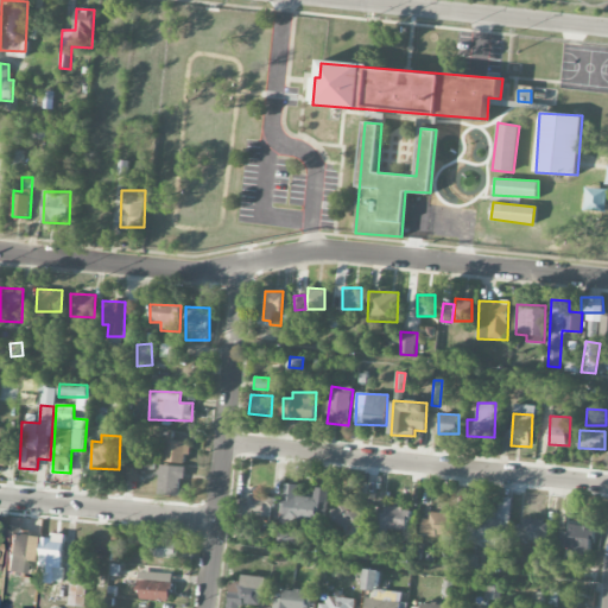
[(189,442),(164,439),(162,461),(188,463),(189,442)]
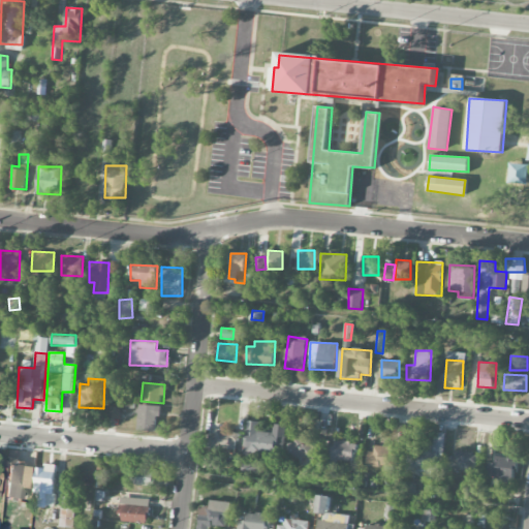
[(161,417),(161,405),(138,405),(138,431),(156,431),(157,417),(161,417)]
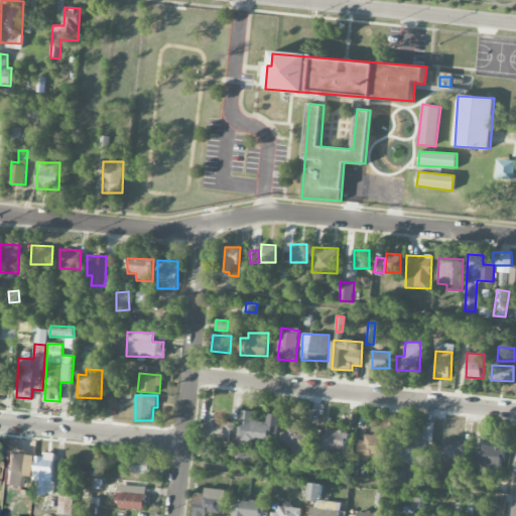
[(117,408),(118,397),(107,397),(106,408),(117,408)]
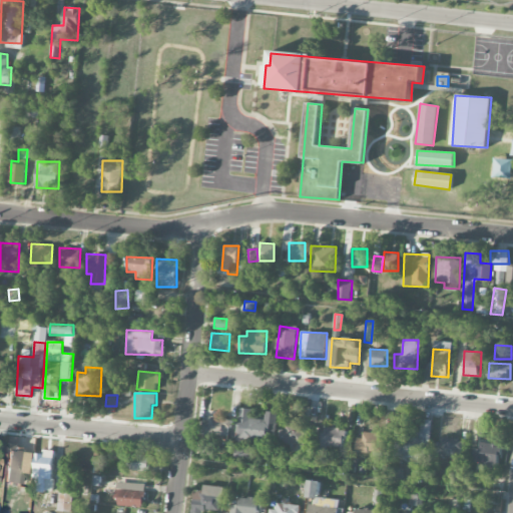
[(266,419),(250,419),(251,409),(238,408),(237,438),(276,440),(277,412),(266,412),(266,419)]
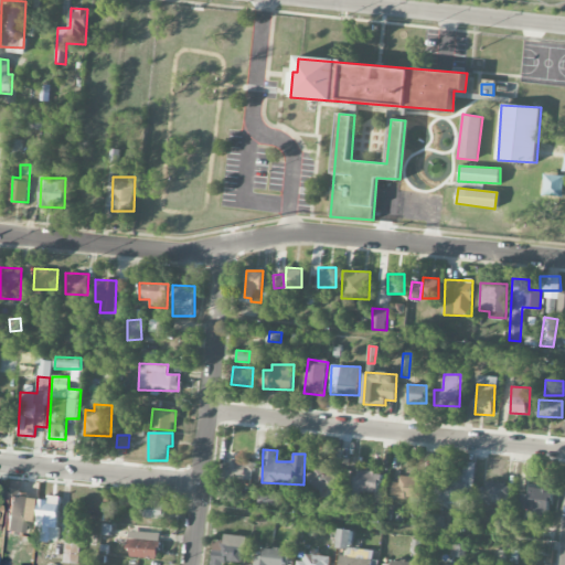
[(253,480),(254,460),(231,459),(230,479),(253,480)]
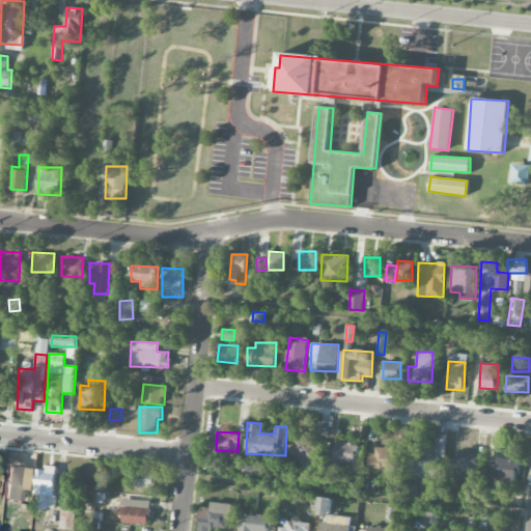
[(297,435),(297,445),(289,445),(288,458),(316,458),(317,435),(297,435)]
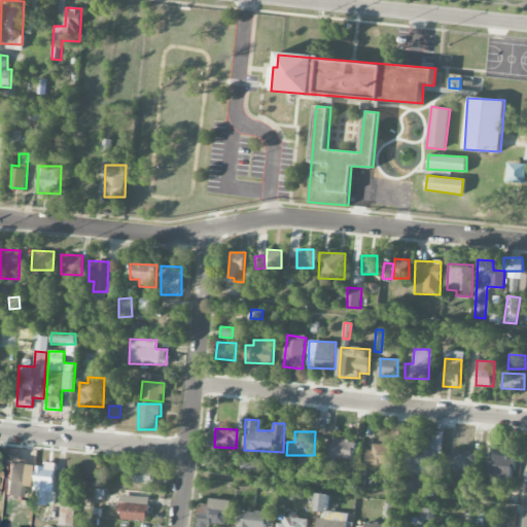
[(414,443),(413,453),(406,452),(405,470),(440,472),(442,431),(433,431),(432,444),(414,443)]
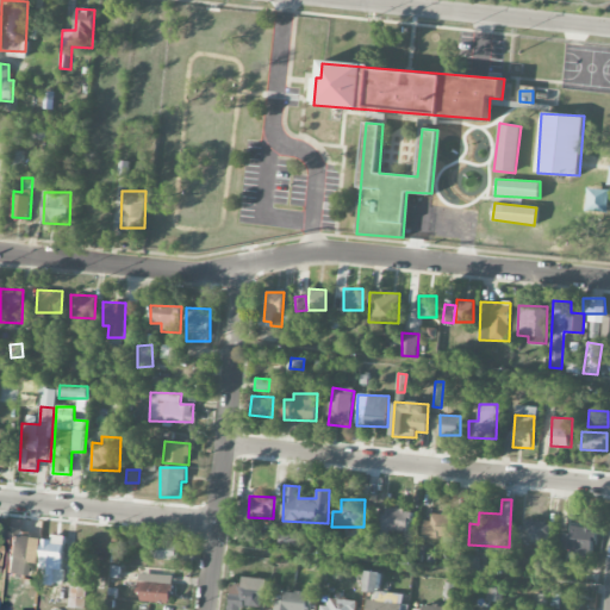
[(386,516),(379,514),(375,535),(386,537),(387,530),(409,534),(412,510),(387,506),(386,516)]
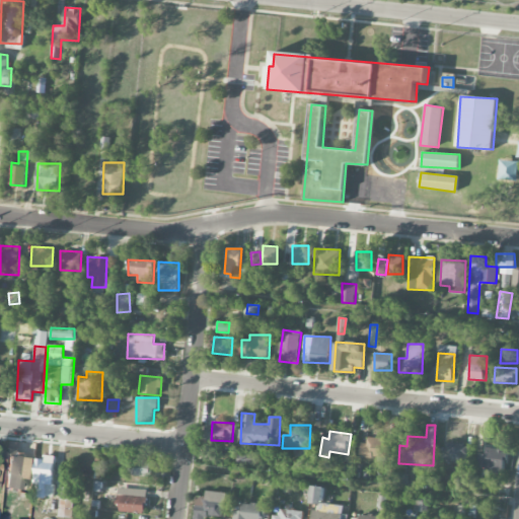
[(368,443),(361,443),(360,456),(388,458),(389,439),(368,438),(368,443)]
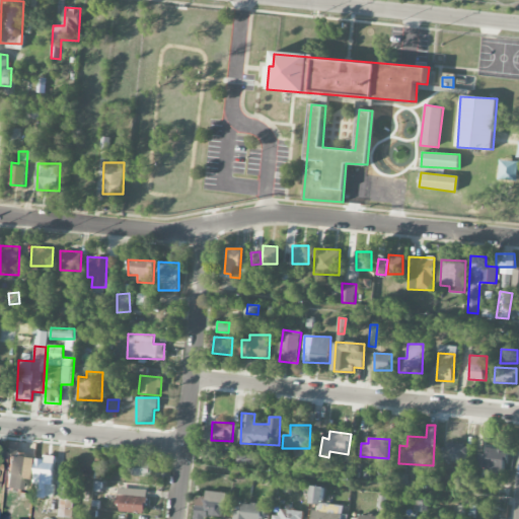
[(438,462),(467,463),(468,444),(446,443),(445,449),(439,448),(438,462)]
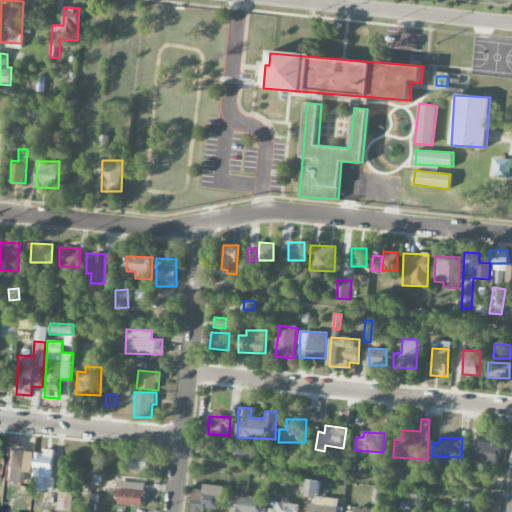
[(34,452),(25,451),(26,445),(10,442),(5,481),(21,483),(24,465),(32,467),(34,452)]
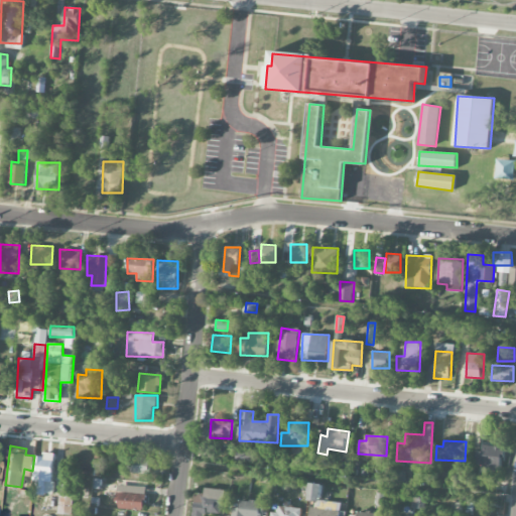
[(476,446),(474,467),(501,469),(502,448),(476,446)]
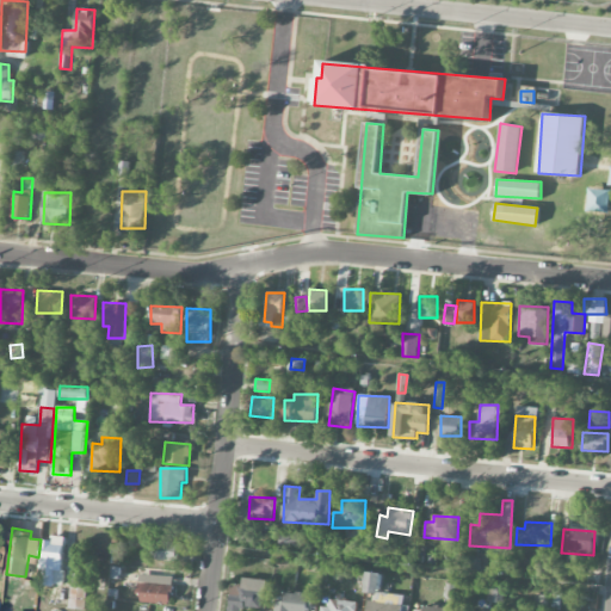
[(63,585),(65,538),(42,538),(41,585),(63,585)]
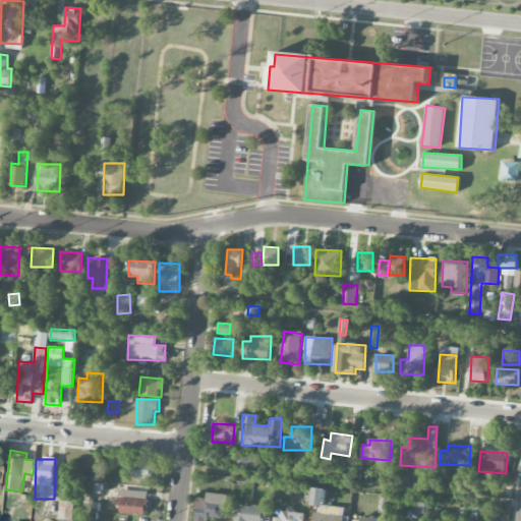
[(152,478),(153,462),(131,462),(131,478),(152,478)]
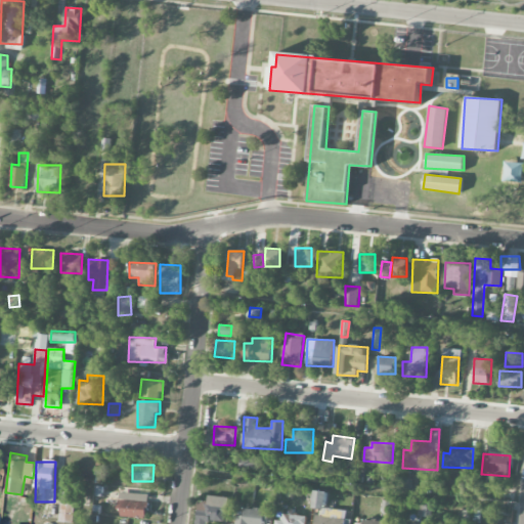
[(344,480),(356,479),(355,468),(344,468),(344,480)]
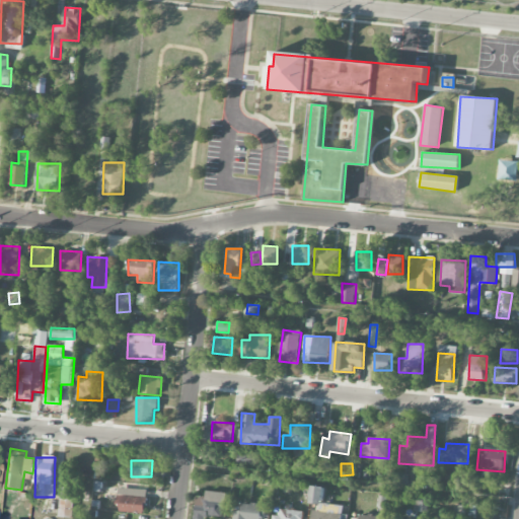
[(395,484),(408,485),(408,473),(395,472),(395,484)]
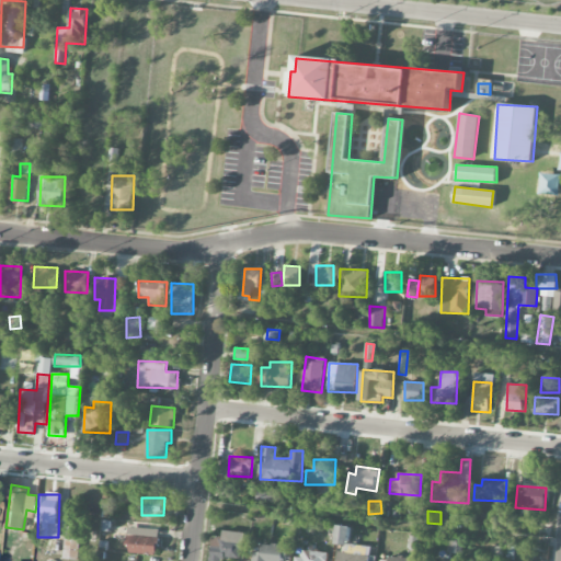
[(348,545),(351,527),(338,525),(335,545),(346,546),(346,553),(336,552),(335,560),(369,560),(370,553),(368,552),(369,546),(348,545)]
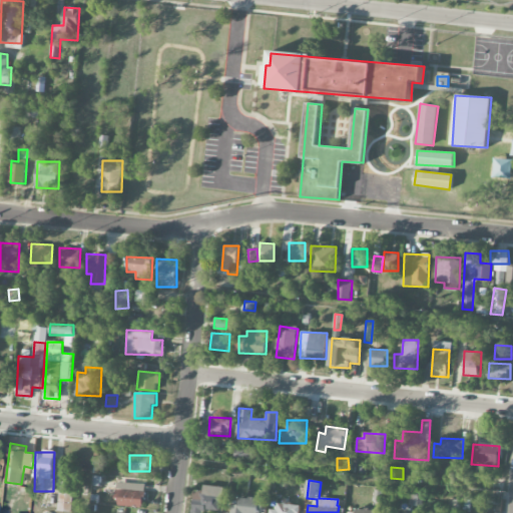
[(224,487),(204,485),(203,492),(195,491),(192,512),(204,512),(205,509),(221,511),(224,487)]
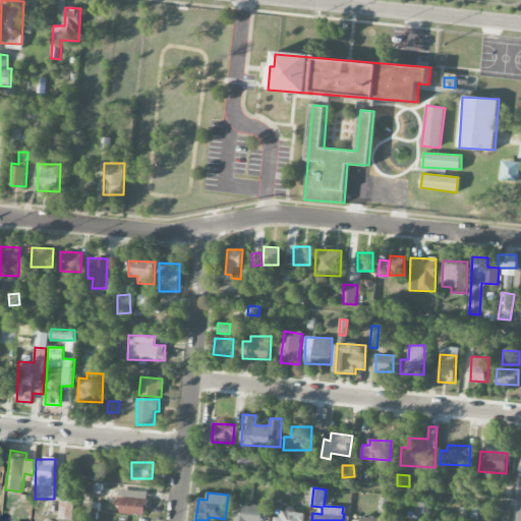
[(147,499),(119,498),(118,513),(147,514),(147,499)]
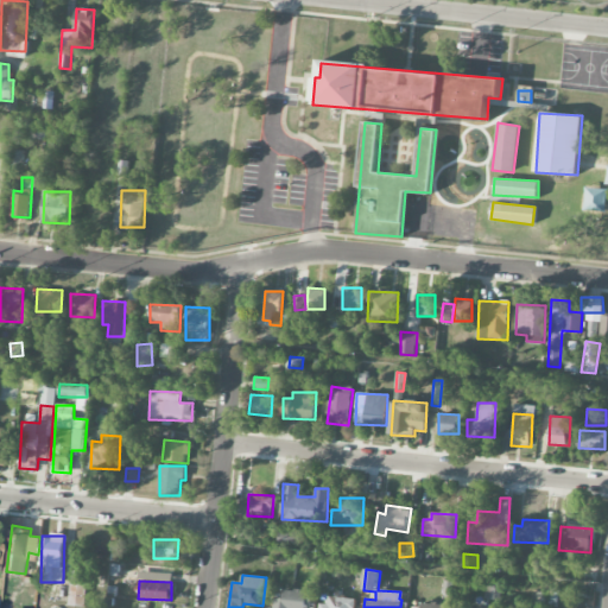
[(501,583),(486,582),(485,599),(500,600),(501,583)]
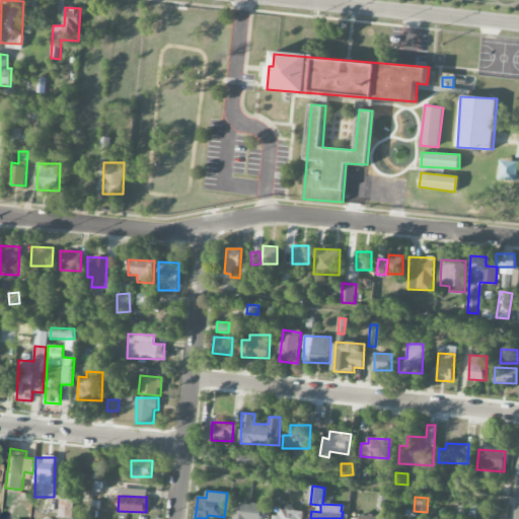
[(73,499),(60,498),(59,517),(73,518),(73,499)]
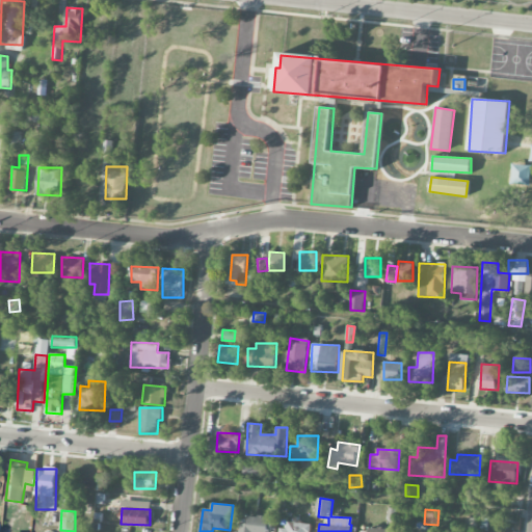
[(240,531),(268,531),(269,517),(249,516),(248,524),(241,523),(240,531)]
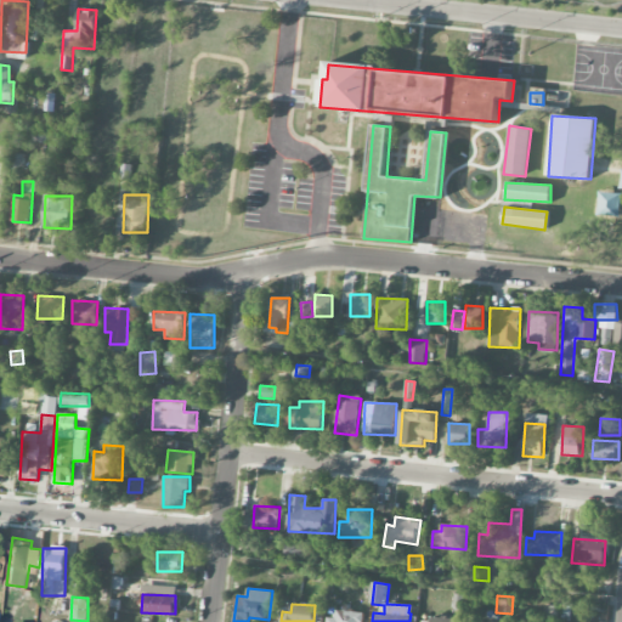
[(327,621),(362,621),(363,612),(337,611),(337,618),(328,617),(327,621)]
